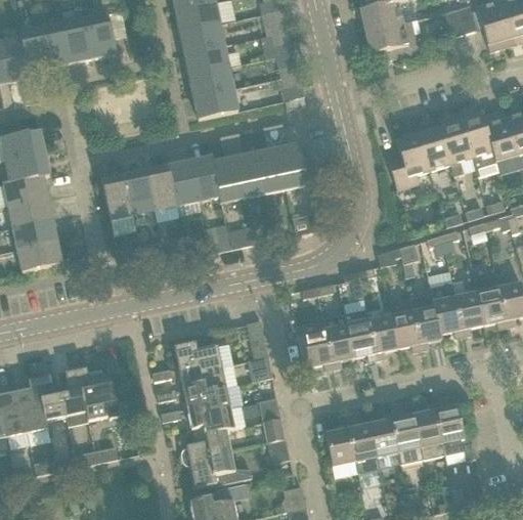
[(173,0),(175,9),(216,1),(216,0),(173,0)]
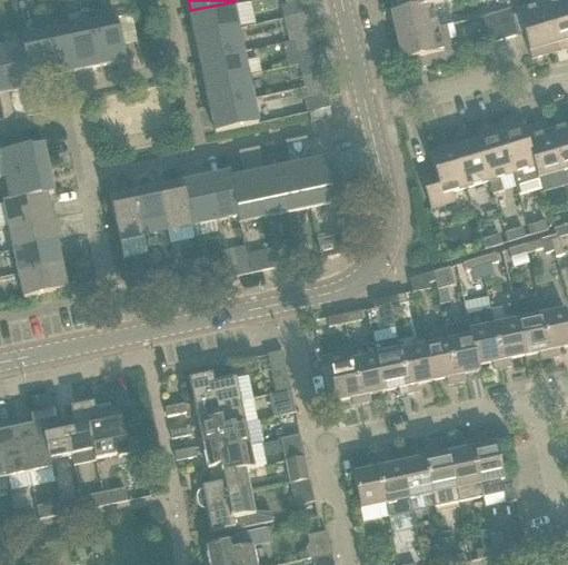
[(392,0),(395,9),(391,9),(391,10),(434,0),(392,0)]
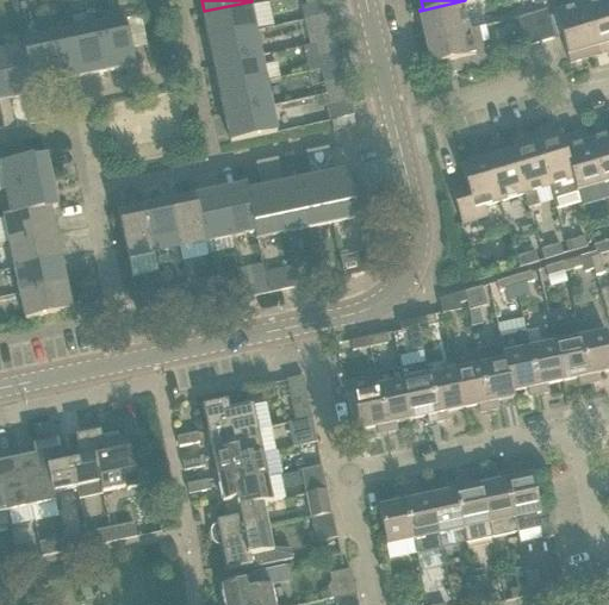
[(465,1),(471,0),(465,0),(420,11),(426,36),(471,25),(465,1)]
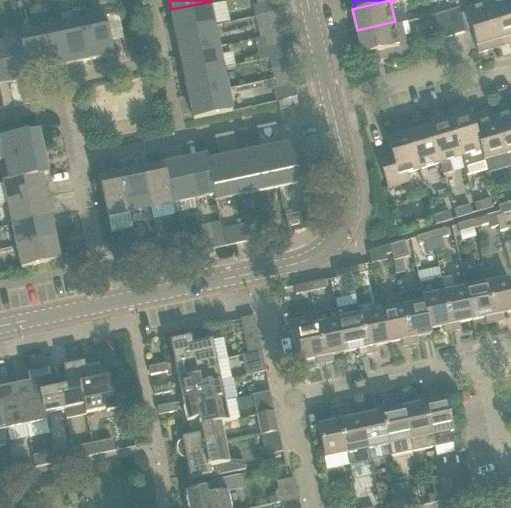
[(479,50),(501,43),(487,0),(487,1),(466,8),(479,50)]
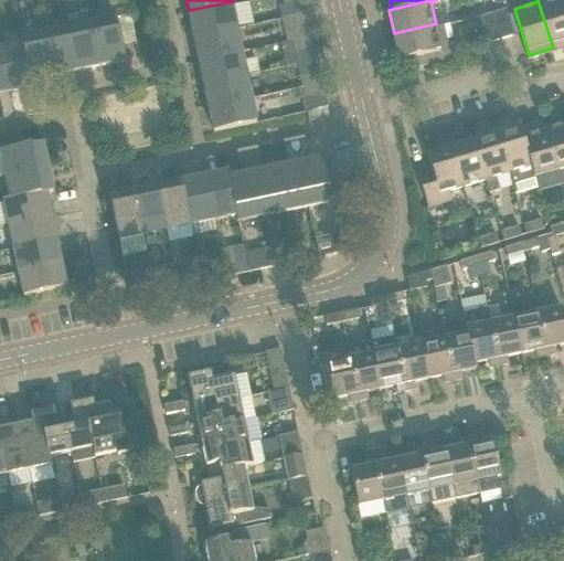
[(563,4),(562,0),(538,0),(553,48),(563,44),(563,4)]
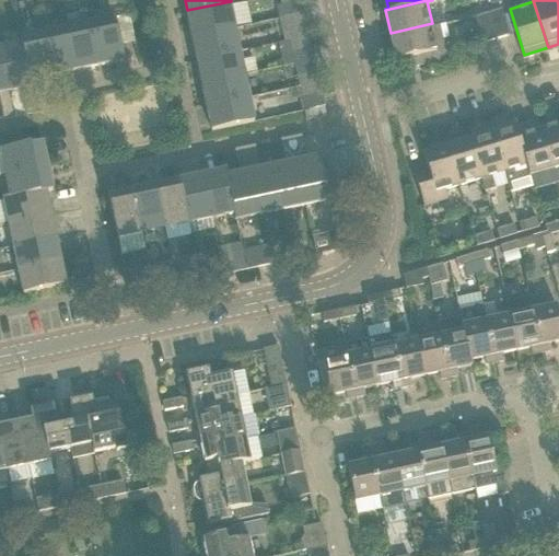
[(193,34),(235,25),(231,1),(187,10),(193,34)]
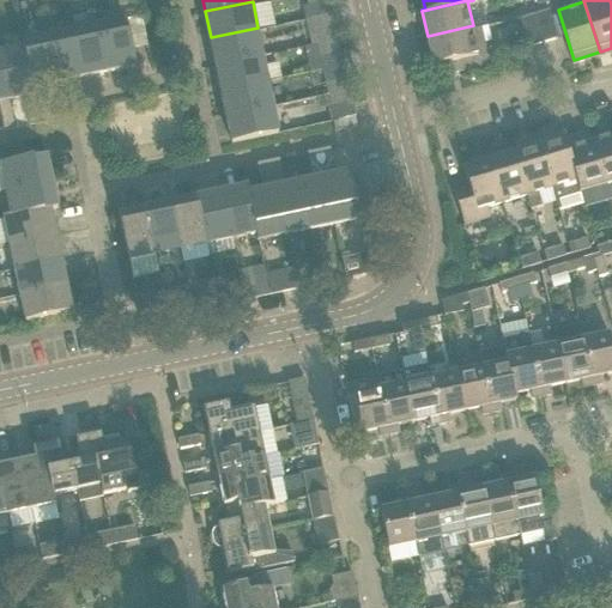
[(543,40),(558,36),(550,7),(534,11),(543,40)]
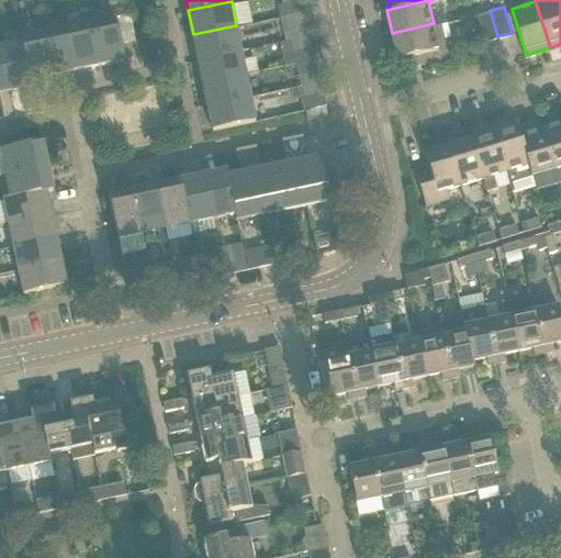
[(484,40),(497,36),(490,10),(478,13),(484,40)]
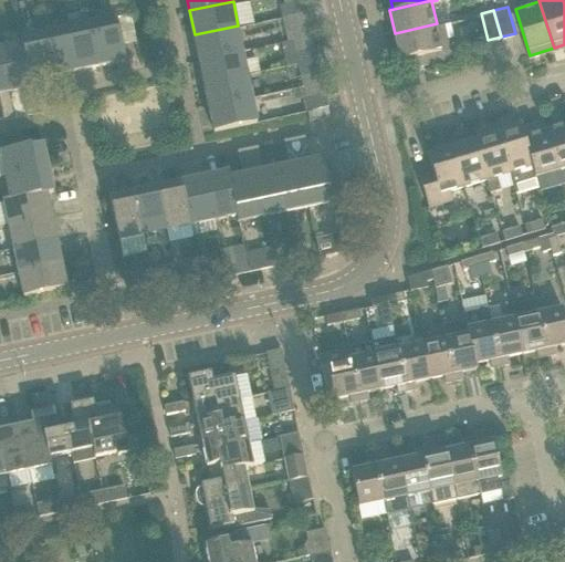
[(102,63),(125,58),(116,14),(93,20),(102,63)]
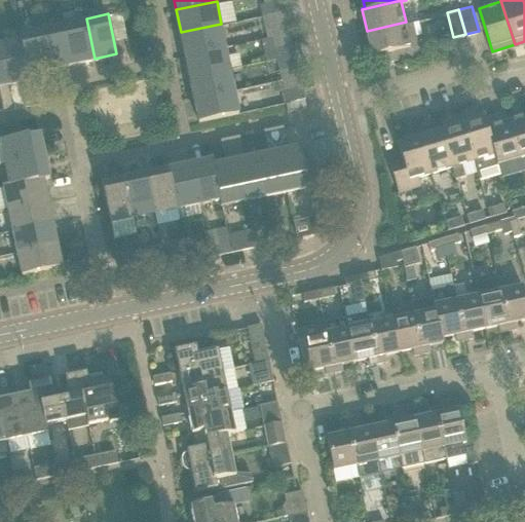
[(73,63),(95,59),(86,19),(65,23),(73,63)]
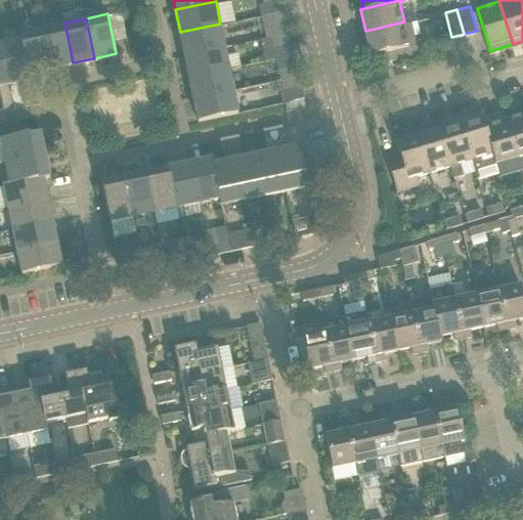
[(289,31),(287,22),(286,19),(264,25),(266,36),(270,35),(289,31)]
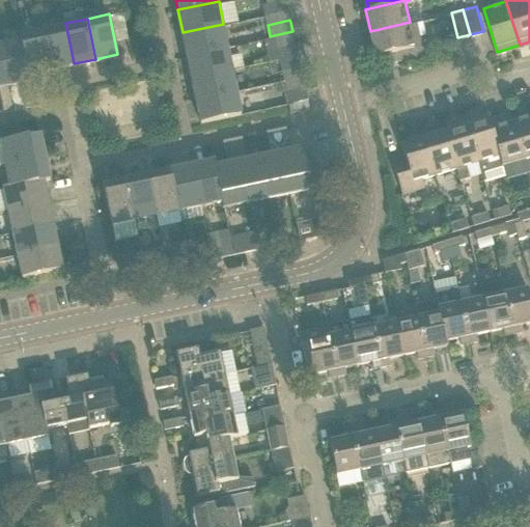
[(423,53),(419,33),(416,21),(410,23),(410,22),(370,31),(375,54),(387,52),(389,61),(423,53)]
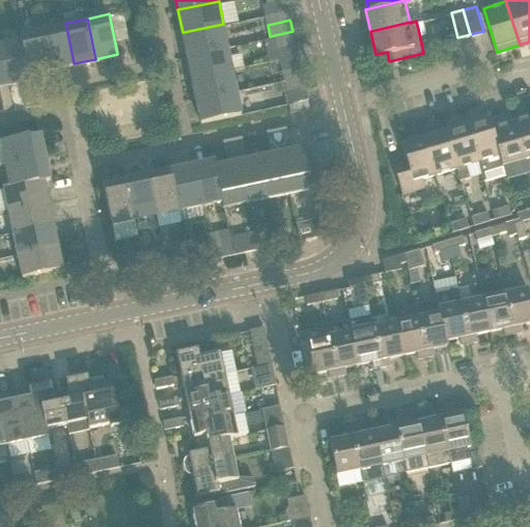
[(51,67),(74,63),(65,23),(43,28),(51,67)]
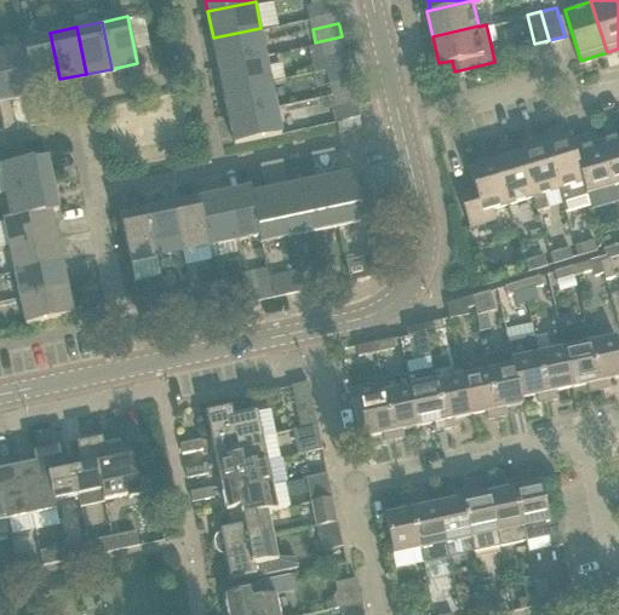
[(218,63),(265,53),(261,28),(213,38),(218,63)]
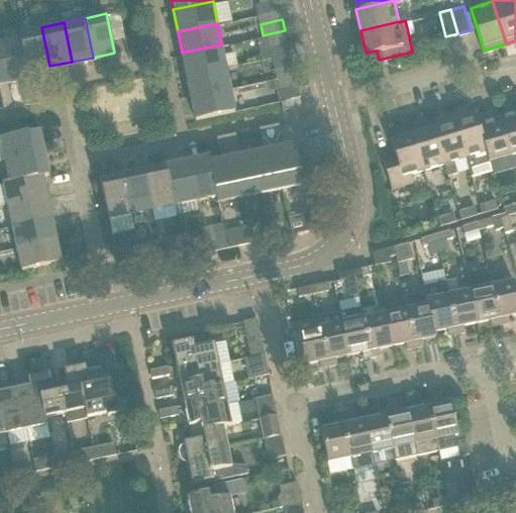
[(28,71),(49,66),(41,27),(20,31),(28,71)]
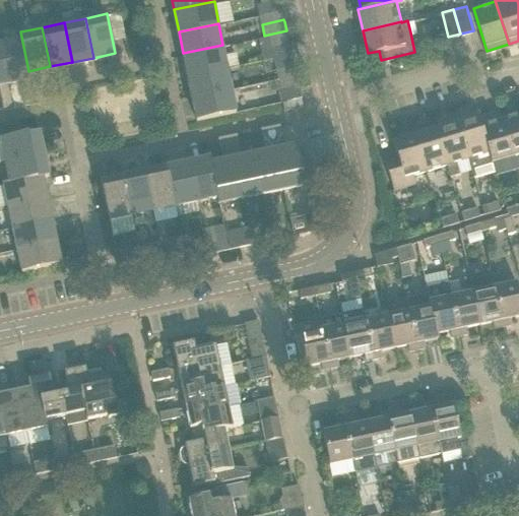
[(271,45),(289,41),(286,30),(268,35),(271,45)]
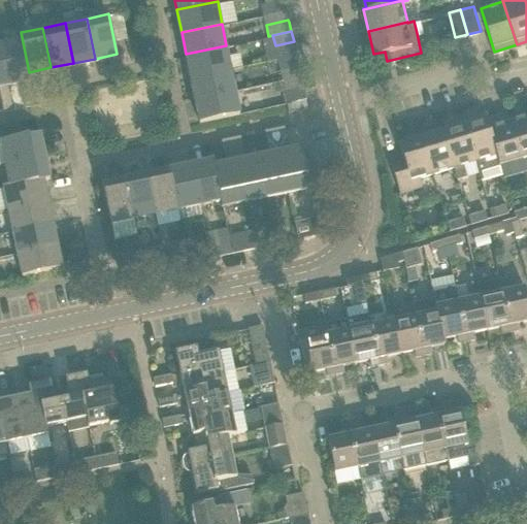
[(35,103),(29,72),(21,32),(20,32),(21,37),(0,41),(0,42),(8,83),(21,80),(26,105),(35,103)]
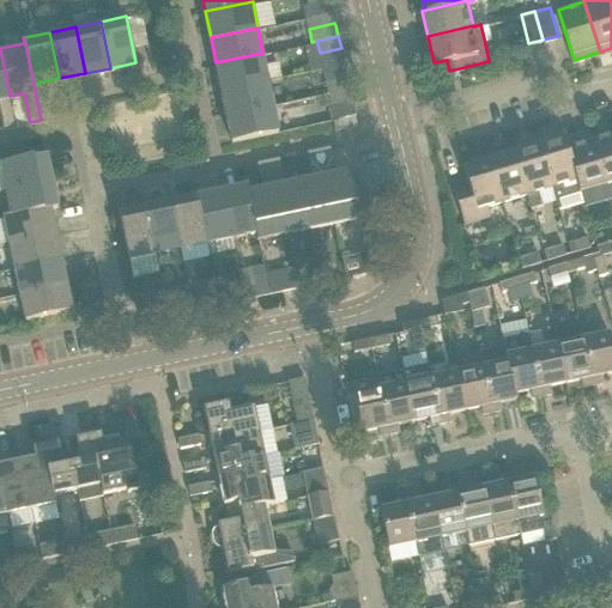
[(0,49),(0,107),(4,127),(16,125),(10,96),(0,49)]
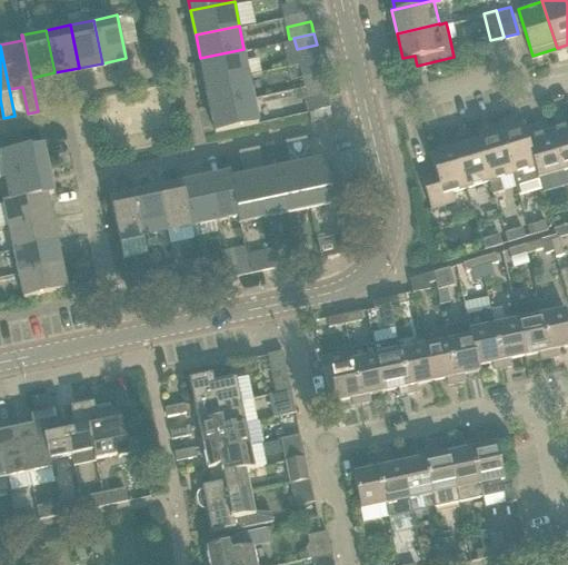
[(206,82),(249,72),(243,49),(200,58),(206,82)]
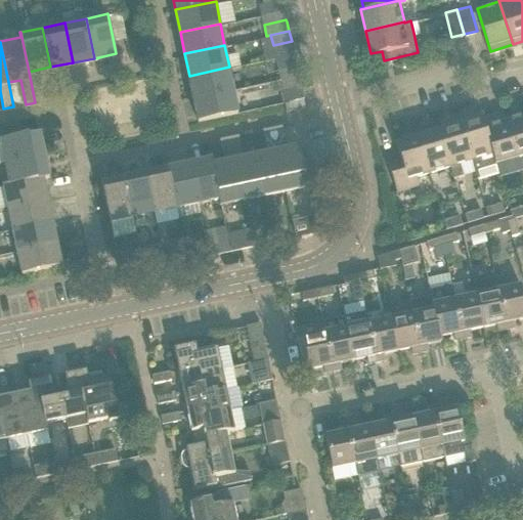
[(299,74),(297,65),(296,62),(278,68),(280,78),(299,74)]
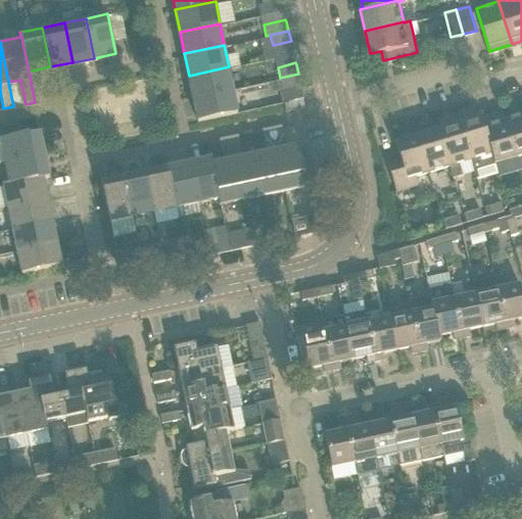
[(193,97),(233,89),(229,66),(189,76),(193,97)]
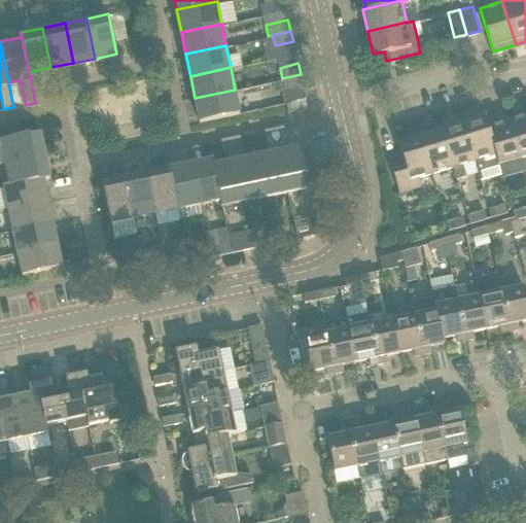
[(281,90),(303,83),(301,74),(282,78),(279,79),(274,80),(276,90),(281,90)]
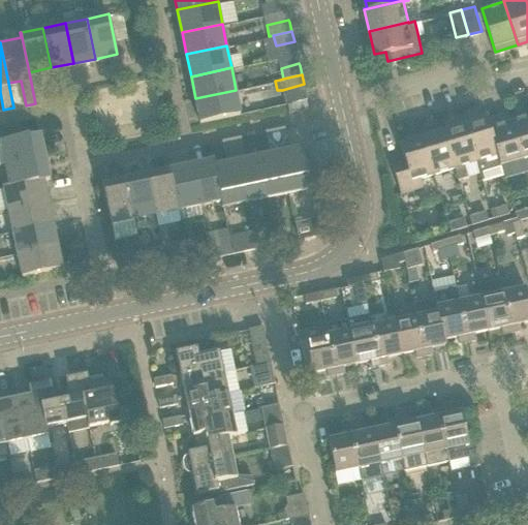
[(240,112),(236,92),(236,90),(195,98),(200,120),(240,112)]
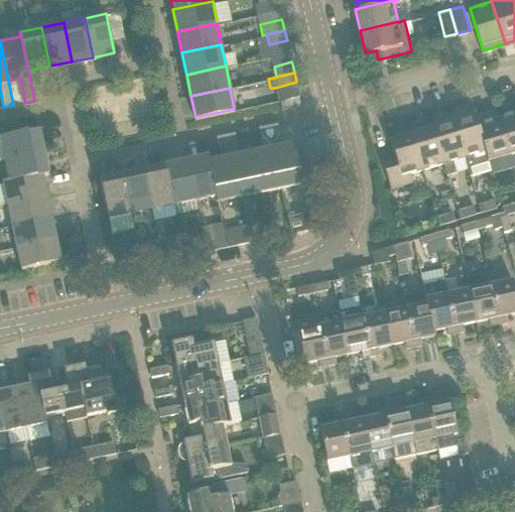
[(282,108),(301,104),(299,95),(280,100),(282,108)]
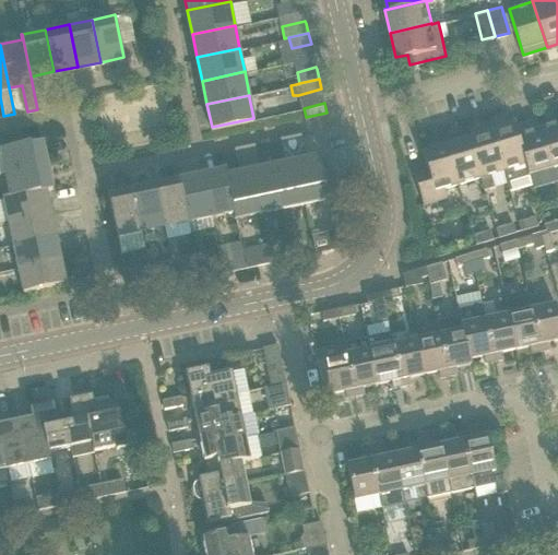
[(541,126),(537,117),(515,124),(514,122),(529,173),(553,165),(541,126)]
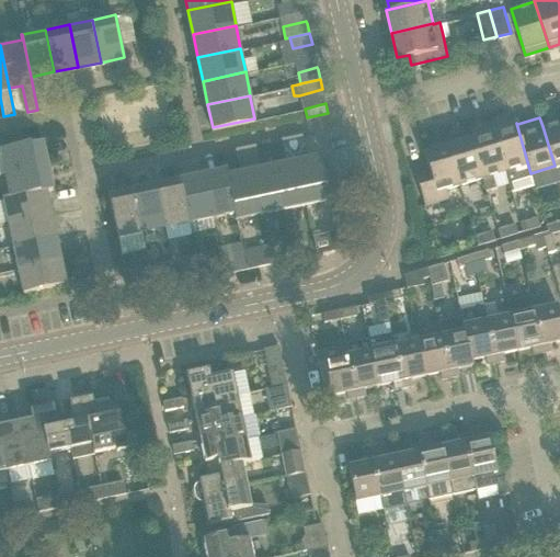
[(559,121),(543,126),(555,166),(559,163),(559,121)]
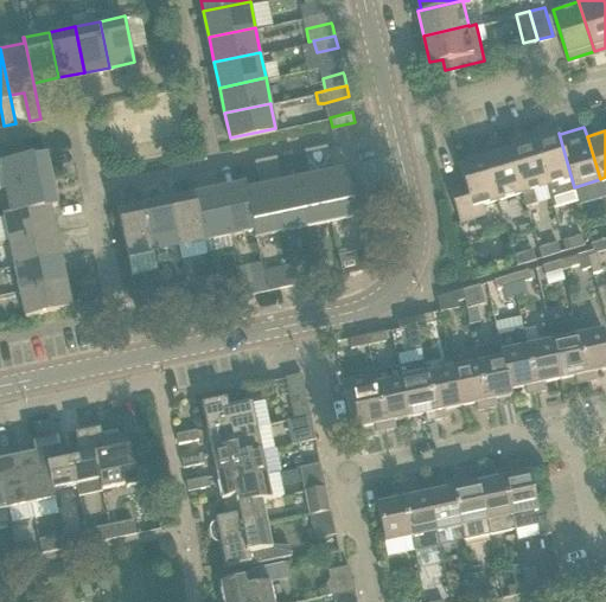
[(559,133),(534,141),(547,183),(550,194),(550,197),(553,204),(576,197),(574,187),(559,133)]
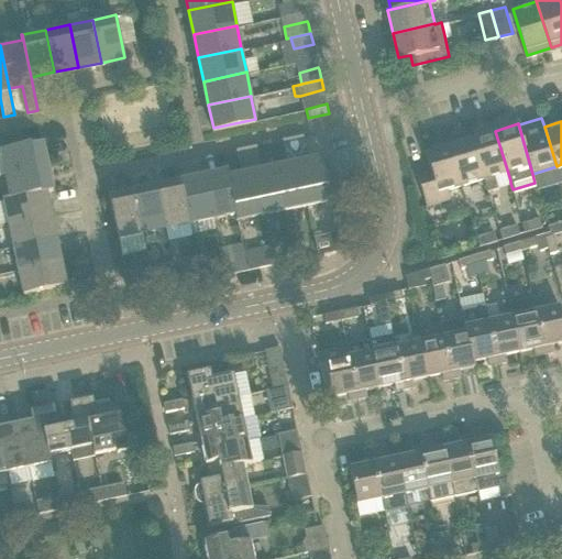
[(495,173),(507,170),(495,131),(472,138),(484,176),(488,189),(498,186),(495,173)]
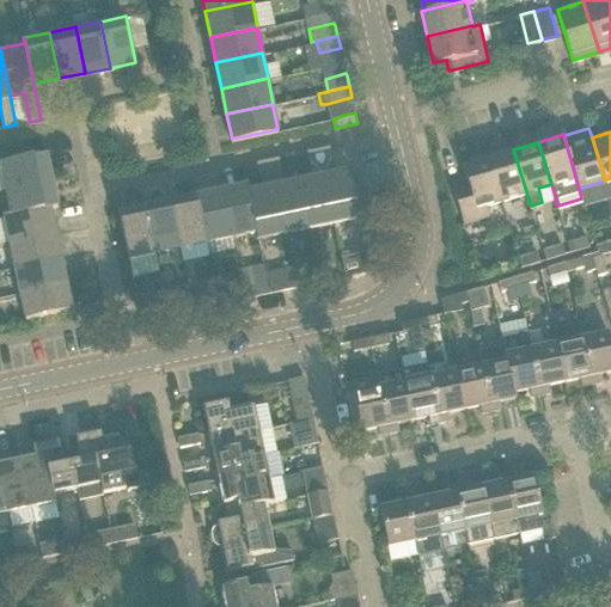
[(350,169),(336,172),(330,143),(319,146),(335,220),(361,215),(350,169)]
